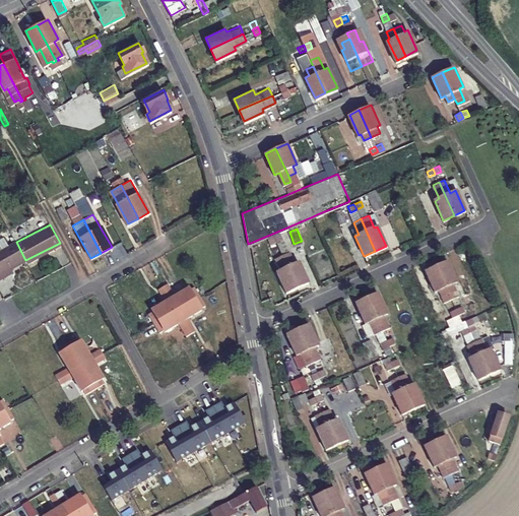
[(4,268),(8,266),(24,258),(16,242),(14,239),(0,246),(0,274),(5,271),(4,268)]
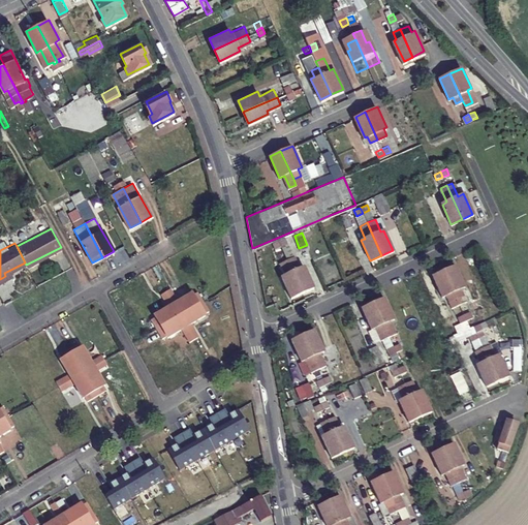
[(286,258),(302,291),(312,286),(304,266),(300,268),(294,255),(286,258)]
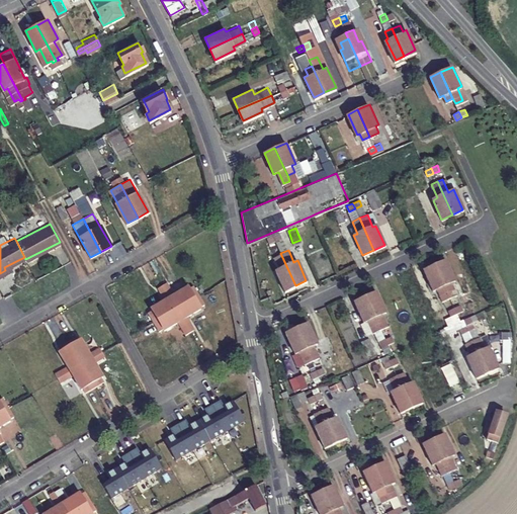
[(295,285),(280,253),(273,257),(278,269),(275,270),(284,290),(295,285)]
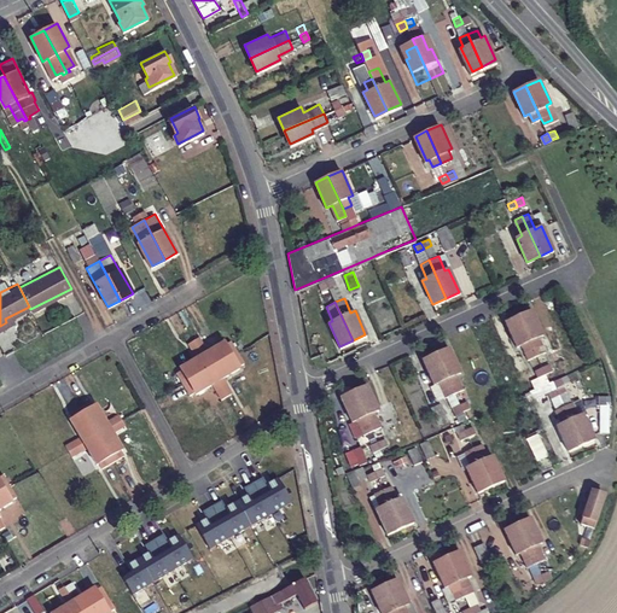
[(518,316),(536,355),(545,351),(537,336),(542,333),(531,310),(518,316)]
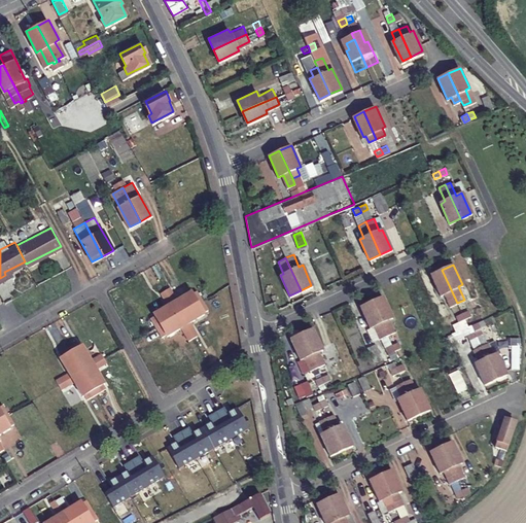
[(457,303),(442,270),(430,275),(440,294),(444,293),(449,306),(457,303)]
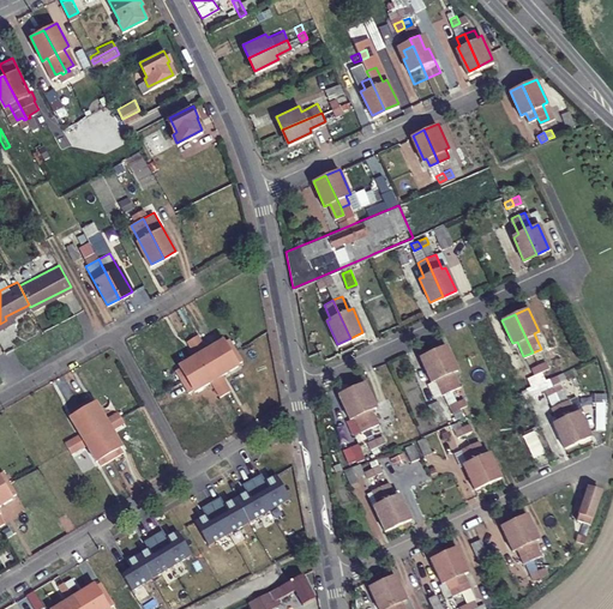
[(208,365),(235,348),(228,337),(221,341),(221,339),(206,348),(198,333),(192,337),(208,365)]
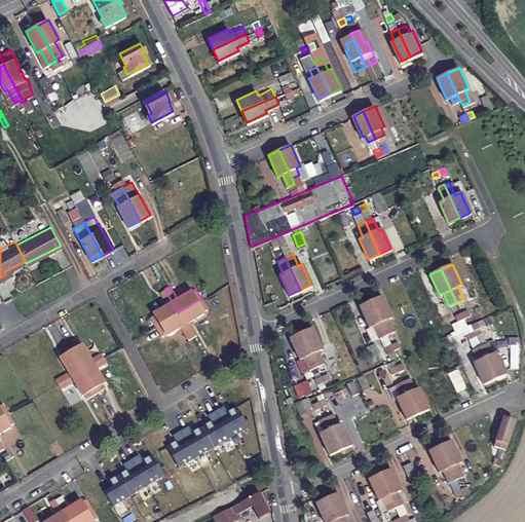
[(178,312),(164,289),(159,292),(166,304),(153,312),(154,313),(150,315),(155,326),(178,312)]
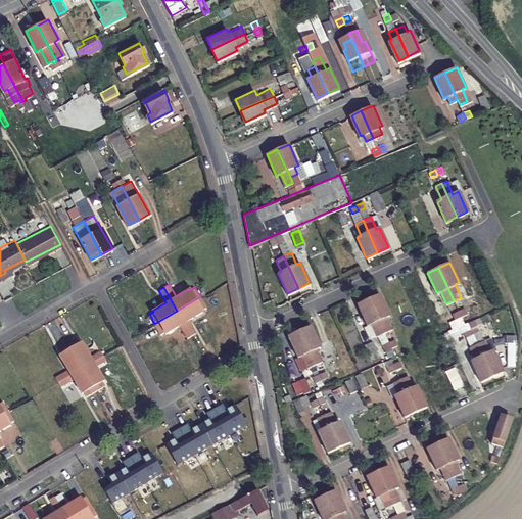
[(368,299),(383,332),(391,329),(385,315),(388,314),(379,294),(368,299)]
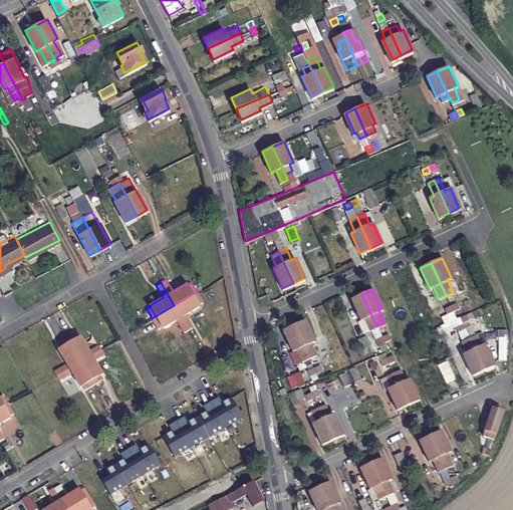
[(197,291),(174,305),(188,328),(193,325),(186,312),(198,306),(197,304),(202,301),(197,291)]
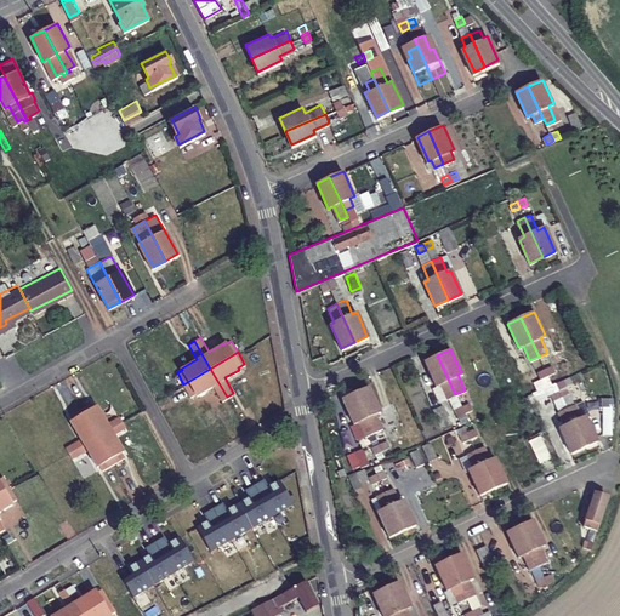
[(455,394),(437,355),(424,361),(434,386),(439,383),(447,399),(455,394)]
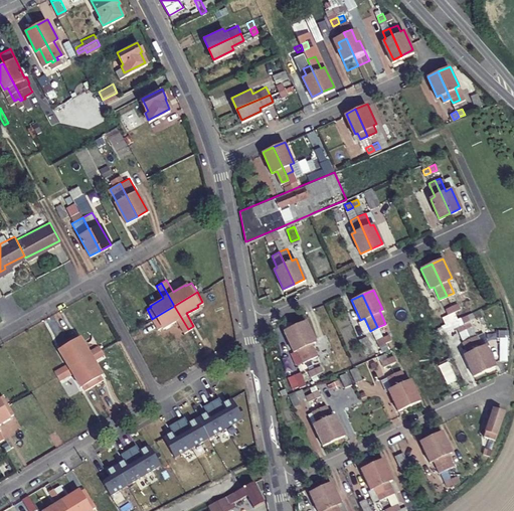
[(451,306),(454,311),(460,308),(457,303),(451,306)]
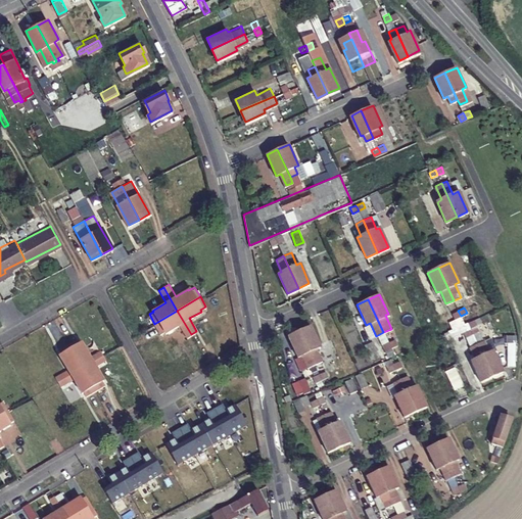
[(177,311),(154,324),(160,333),(164,331),(165,332),(178,325),(185,338),(191,334),(177,311)]
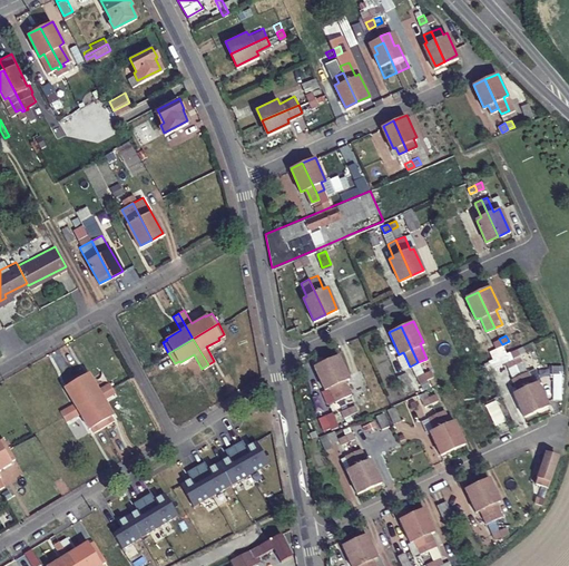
[(496,348),(502,344),(499,339),(492,341),(496,348)]
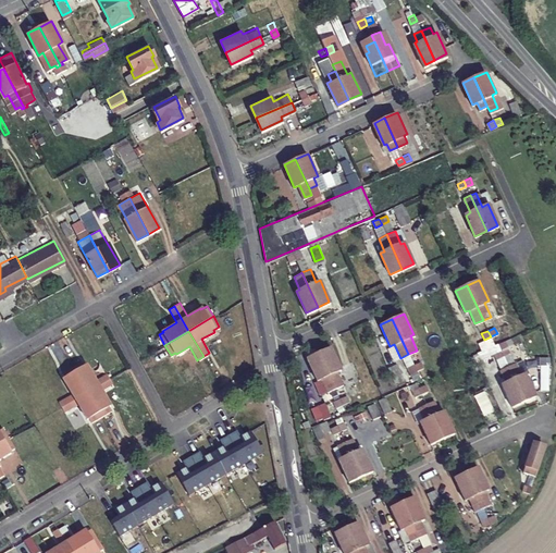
[(318,352),(334,388),(343,384),(336,369),(340,368),(331,346),(318,352)]
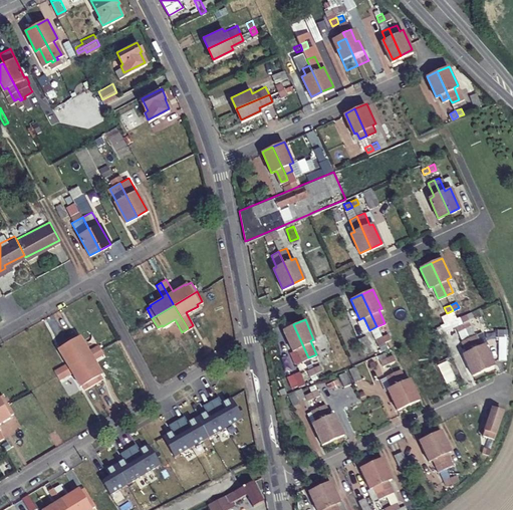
[(460,321),(463,327),(469,324),(466,319),(460,321)]
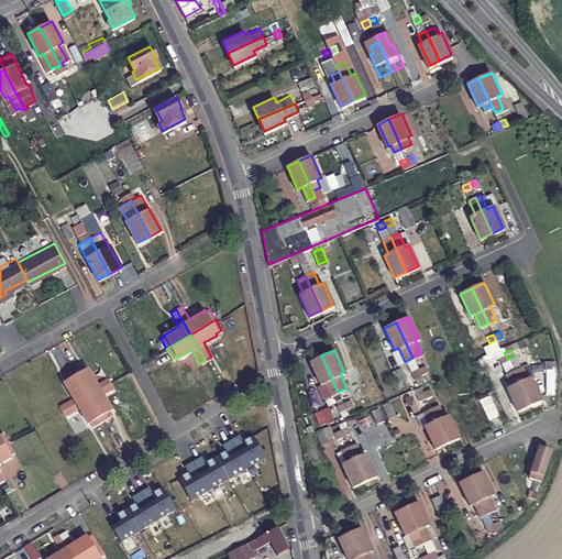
[(500,361),(507,359),(504,352),(498,355),(500,361)]
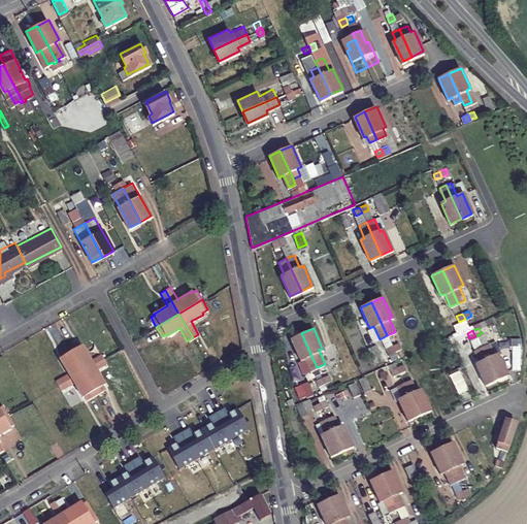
[(317,367),(301,333),(291,338),(299,359),(304,357),(309,370),(317,367)]
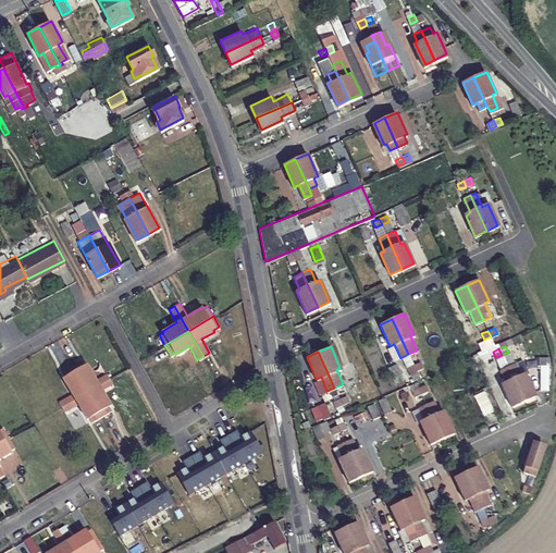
[(86,391),(111,376),(108,371),(96,379),(87,364),(85,365),(83,360),(72,367),(86,391)]
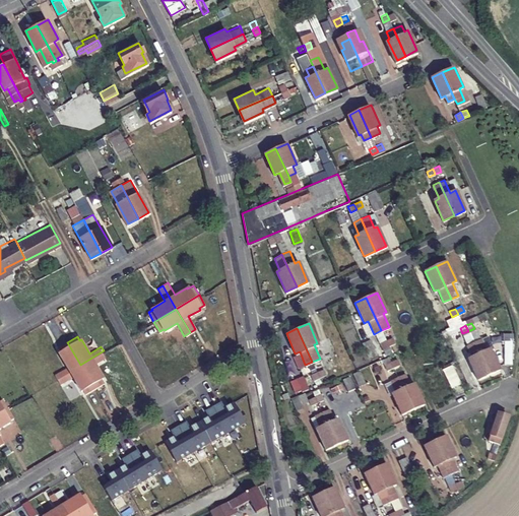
[(472,340),(488,373),(499,368),(490,347),(487,348),(480,336),(472,340)]
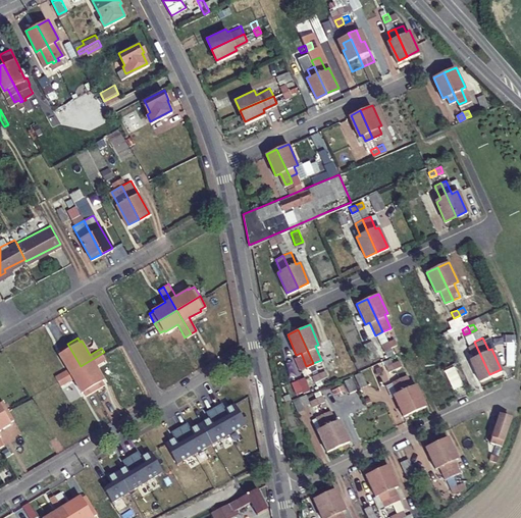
[(370,358),(379,354),(371,339),(363,343),(370,358)]
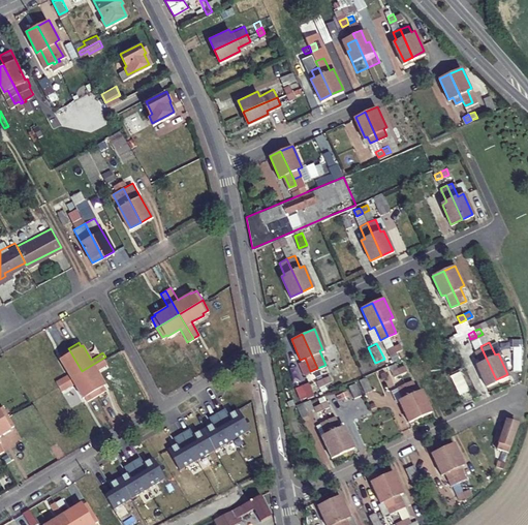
[(393,346),(395,351),(402,349),(399,343),(393,346)]
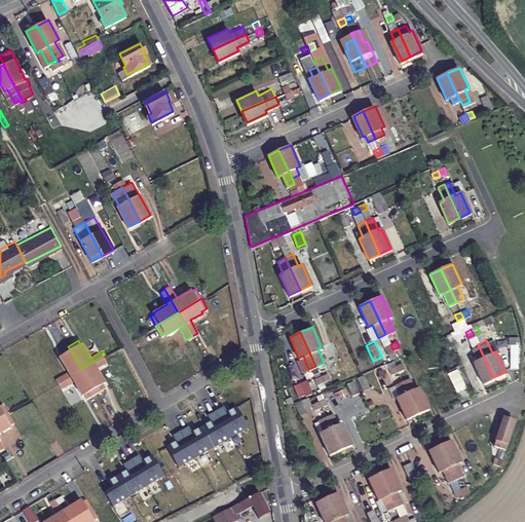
[(386,352),(392,349),(390,344),(384,347),(386,352)]
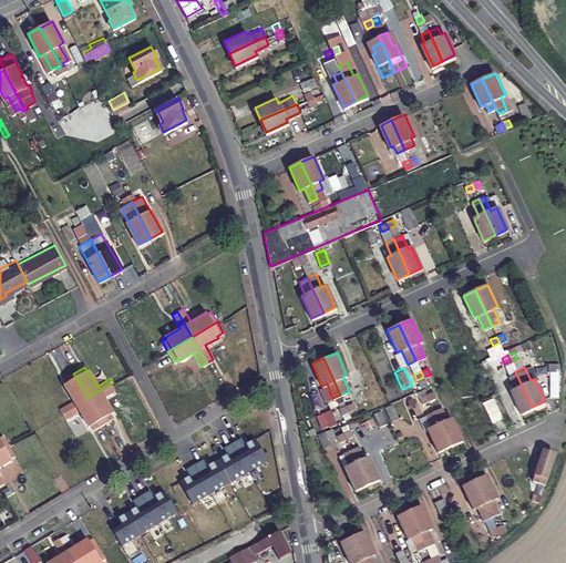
[(532,407),(515,371),(508,375),(514,388),(510,390),(520,412),(532,407)]
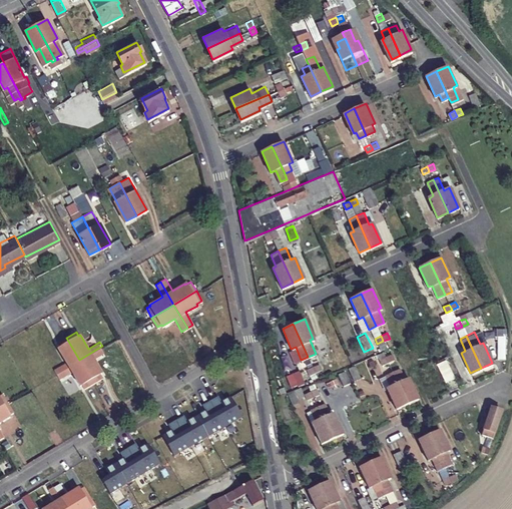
[(79,360),(66,338),(57,343),(60,347),(58,348),(66,361),(53,368),(57,374),(79,360)]
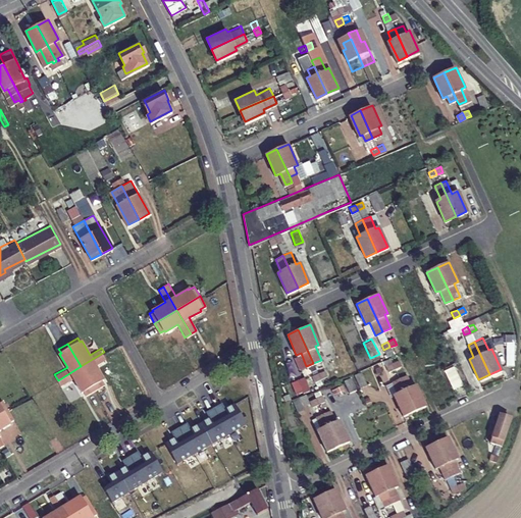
[(81,366),(95,389),(104,383),(102,378),(103,377),(96,364),(107,357),(104,352),(81,366)]
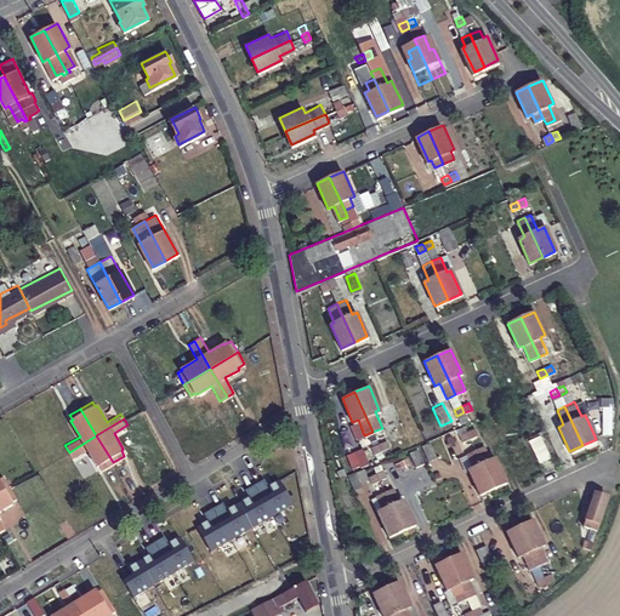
[(465,429),(468,437),(476,433),(472,427),(465,429)]
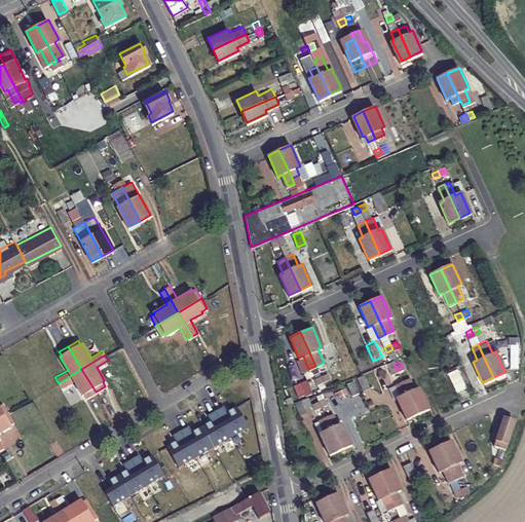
[(390,372),(397,370),(394,364),(388,367),(390,372)]
